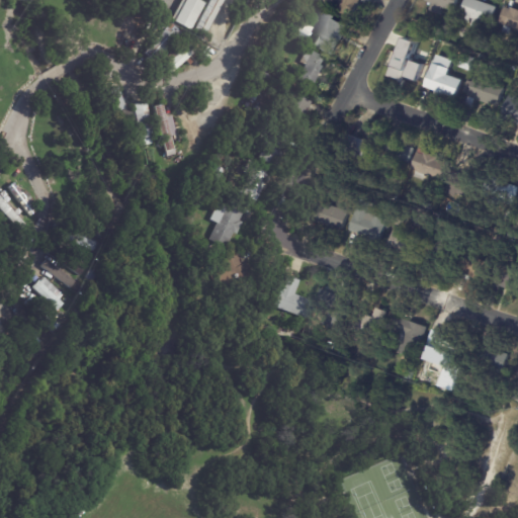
[(90,0),(94,10),(86,12),(81,0),(90,0)]
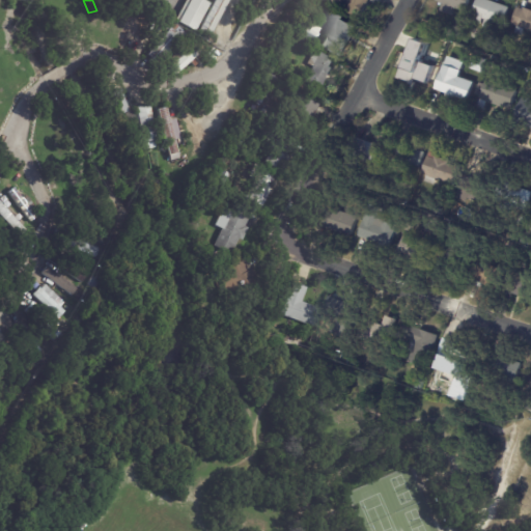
[(200,0),(210,5),(194,32),(177,23),(178,22),(175,20),(186,0),(200,0)]
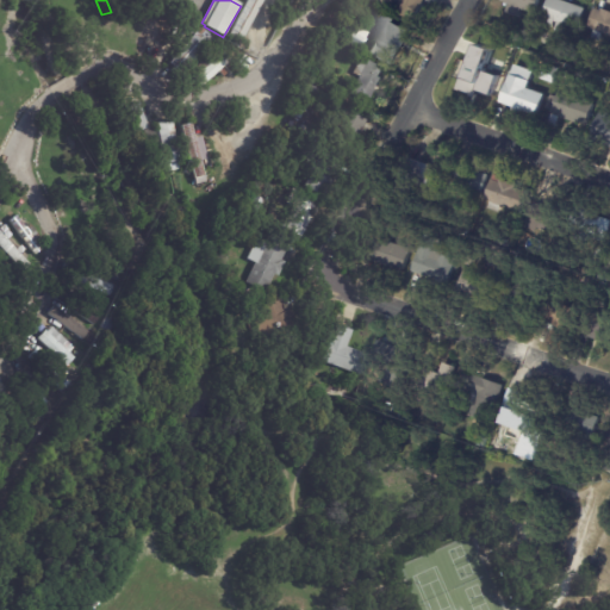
[(263,0),(241,44),(229,37),(248,0),(263,0)]
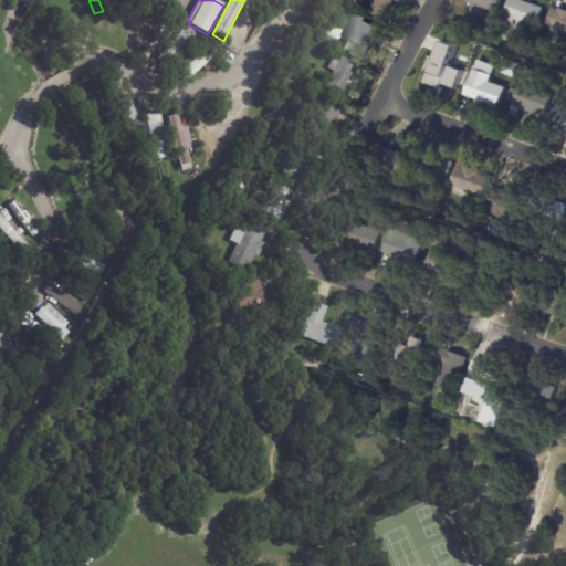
[(395,0),(385,20),(348,1),(348,0),(395,0)]
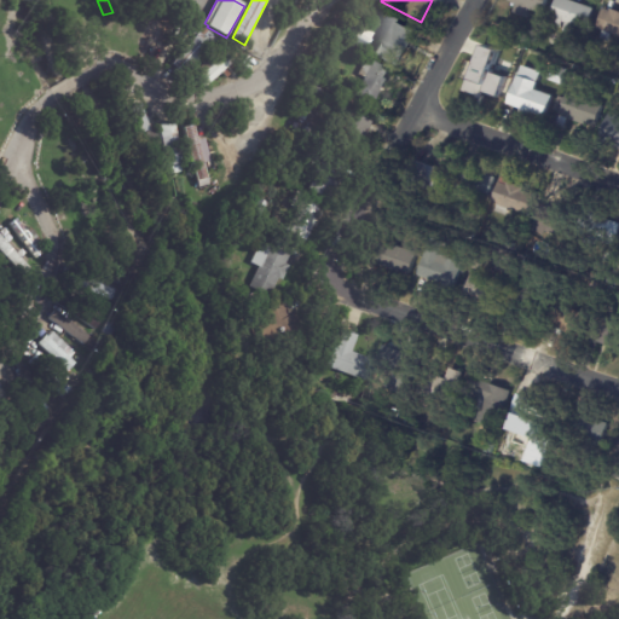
[(547,0),(542,15),(528,9),(525,18),(503,10),(507,0),(547,0)]
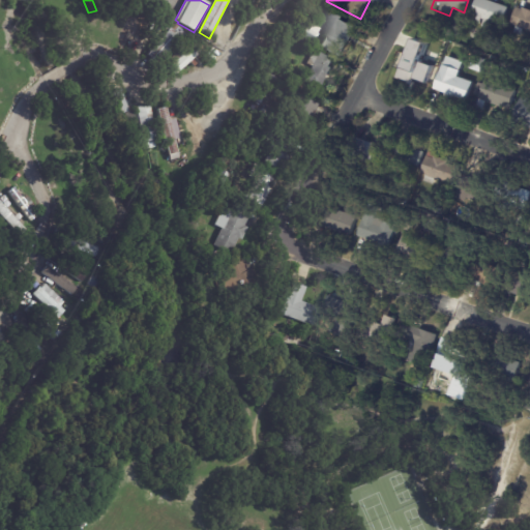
[(486,0),(508,9),(502,27),(480,19),(479,22),(469,19),(475,0),(486,0)]
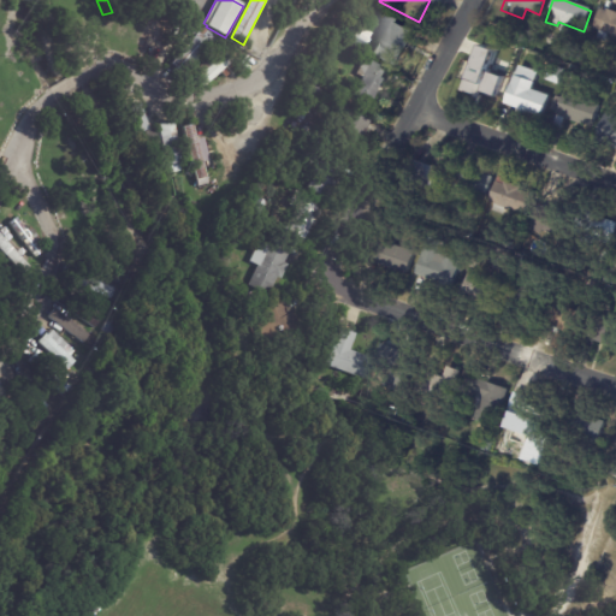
[(609,10),(615,12),(615,36),(593,29),(599,10),(606,12),(608,10),(609,10)]
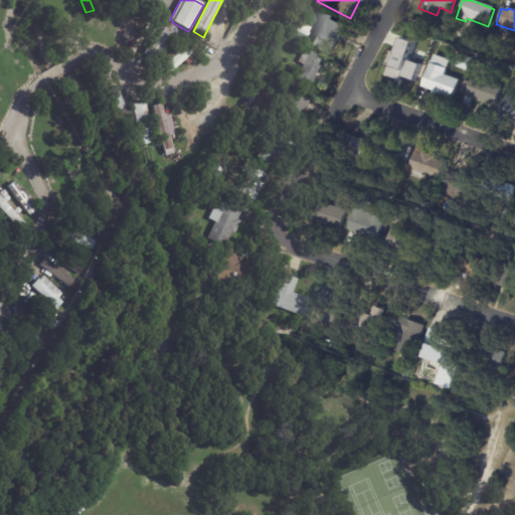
[(348,29),(341,41),(339,40),(331,56),(311,45),(318,32),(316,31),(325,13),(334,18),(333,20),(348,28),(348,29)]
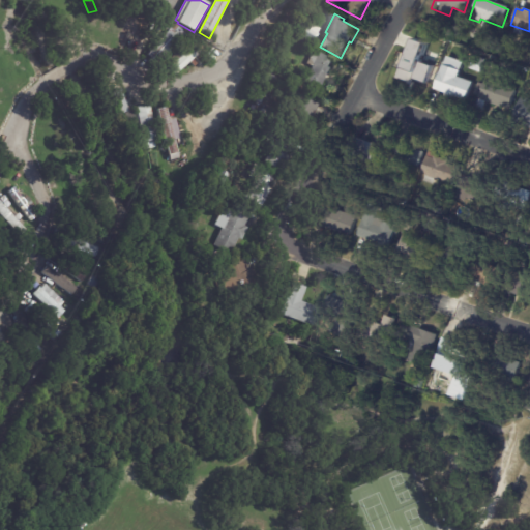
[(174,25),(185,34),(157,65),(146,56),(164,37),(151,29),(154,24),(167,33),(174,25)]
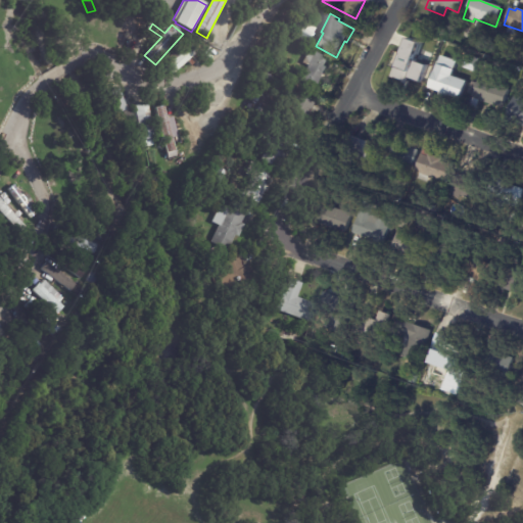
[(306,26),(318,32),(310,46),(297,39),(305,25),(306,26)]
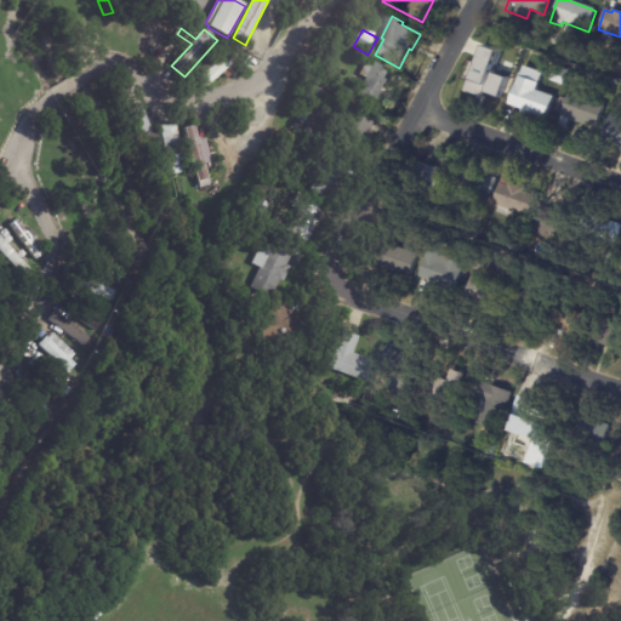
[(164,53),(163,61),(152,57),(159,30),(169,33),(164,53)]
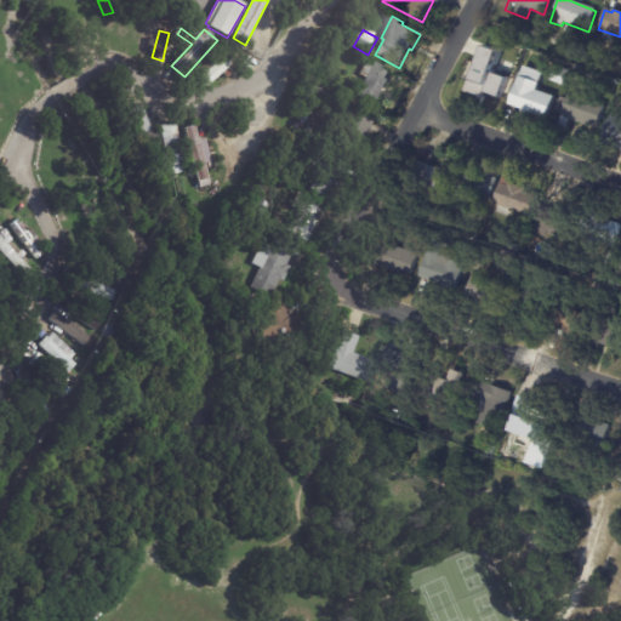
[(495,45),(500,49),(495,57),(489,53),(495,45)]
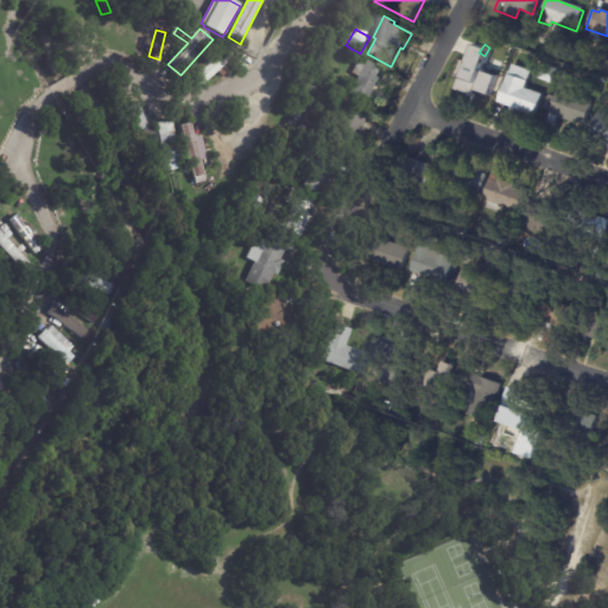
[(226,65),(198,87),(188,74),(217,49),(229,62),(226,65)]
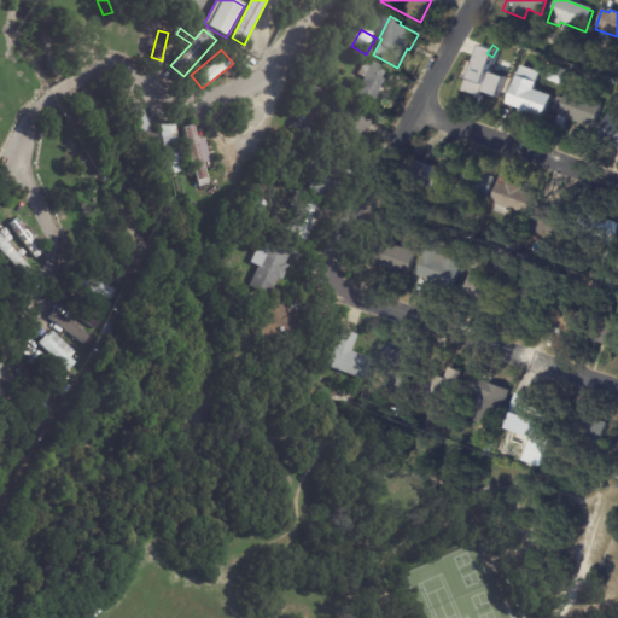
[(372,63),(389,71),(385,79),(388,80),(380,94),(378,93),(371,106),(353,97),(362,79),(356,75),(363,62),(369,65),(372,63)]
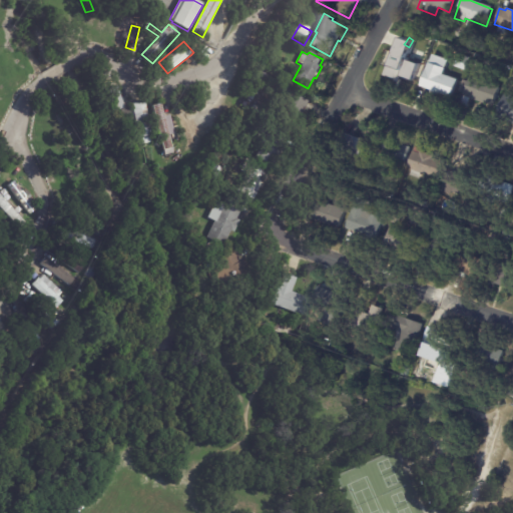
[(453,66),(458,54),(469,59),(464,71),(453,66)]
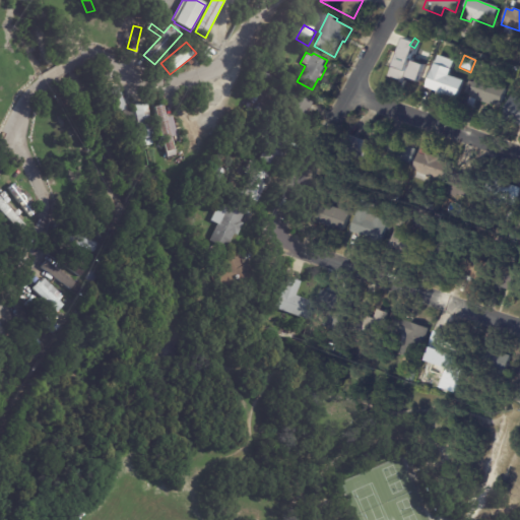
[(391,59),(420,69),(414,87),(385,77),(391,59)]
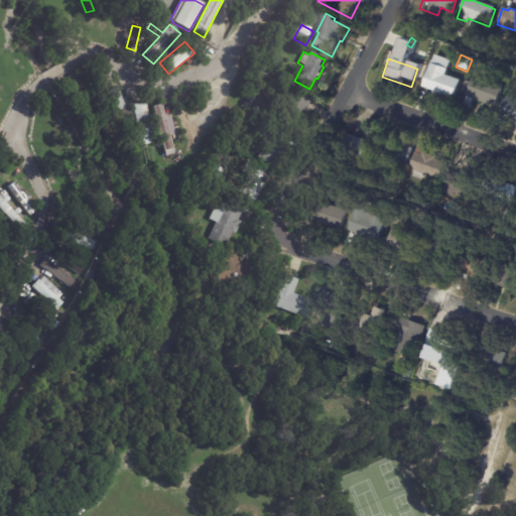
[(266,72),(262,70),(267,59),(272,61),(266,72)]
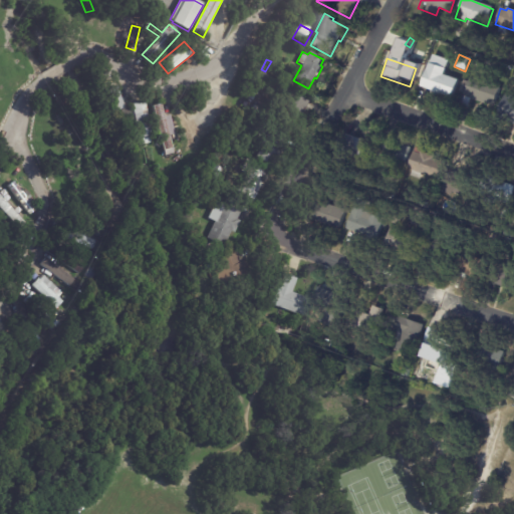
[(437,61),(445,63),(443,68),(444,69),(442,75),(457,80),(451,97),(439,93),(437,97),(430,95),(432,90),(420,86),(428,63),(430,64),(432,59),(437,61)]
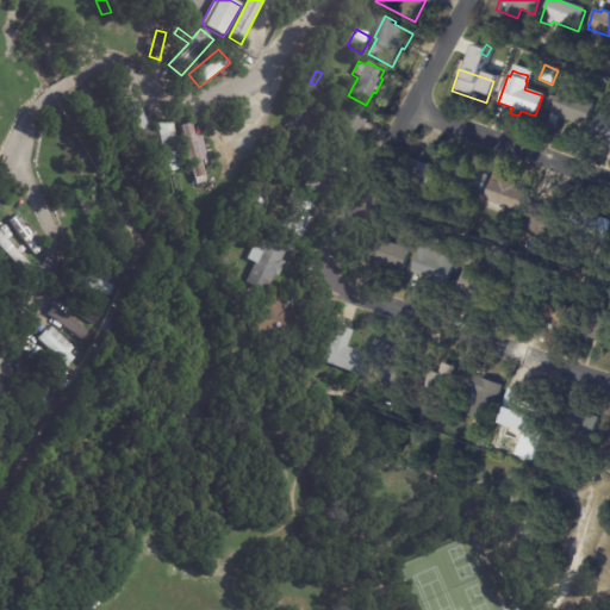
[(554,129),(547,126),(553,110),(546,109),(551,95),(556,98),(558,92),(593,105),(584,128),(559,118),(554,129)]
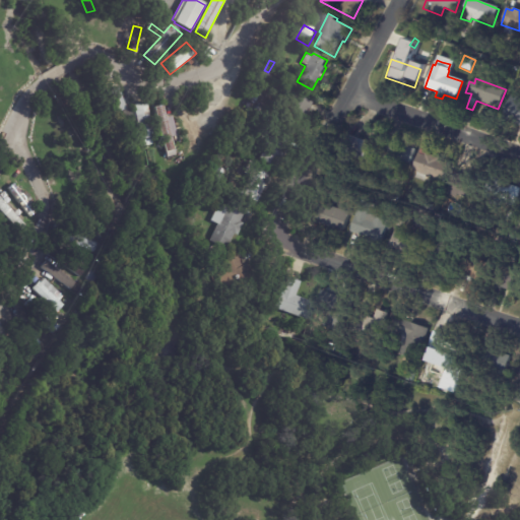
[(9,110),(3,112),(0,103),(0,79),(10,110),(9,110)]
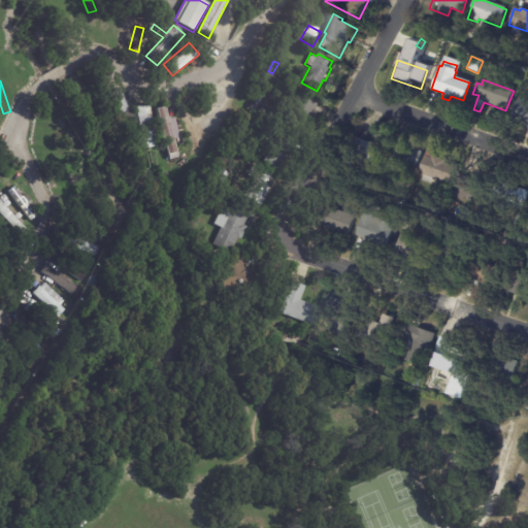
[(278,81),(287,87),(283,93),(274,88),(278,81)]
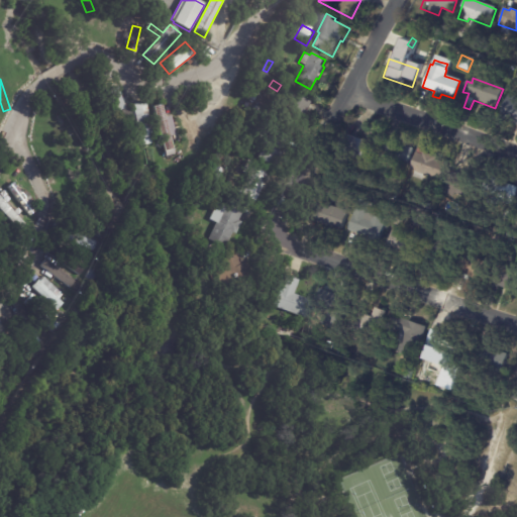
[(125,107),(126,110),(130,108),(135,122),(118,128),(105,93),(118,88),(125,107)]
